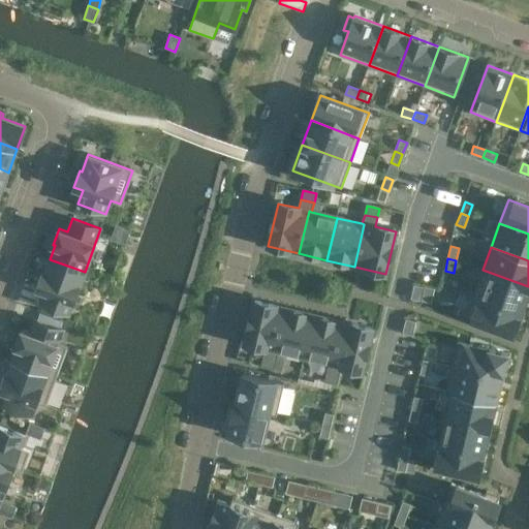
[(44,273),(41,281),(38,288),(45,291),(41,305),(55,310),(68,314),(73,302),(75,303),(79,294),(82,286),(80,285),(84,272),(50,259),(44,273)]
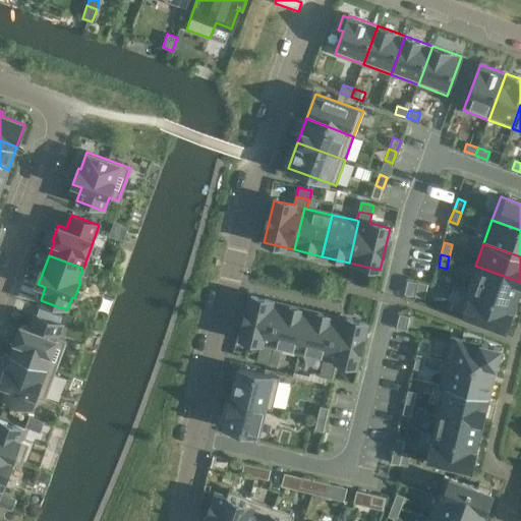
[(514,306),(520,286),(520,282),(475,266),(466,289),(514,306)]
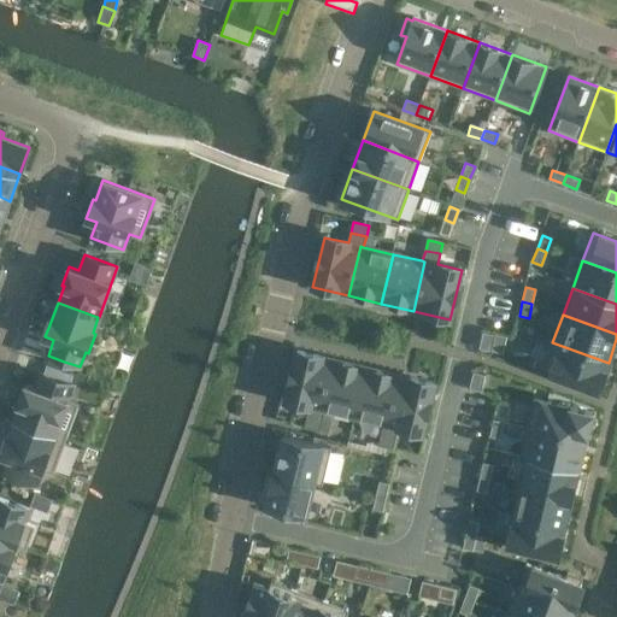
[(482,333),(480,348),(491,351),(494,335),(482,333)]
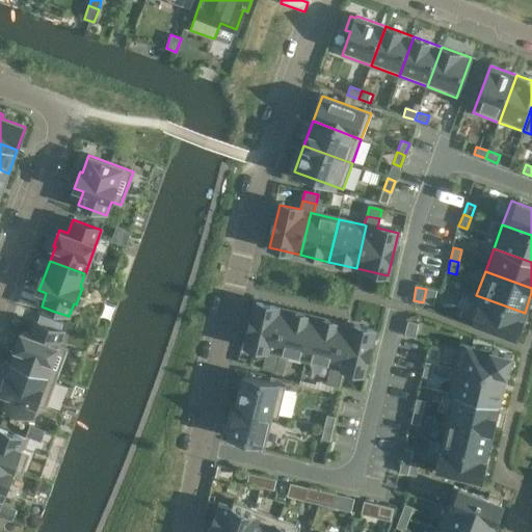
[(525,313),(476,295),(467,319),(515,337),(525,313)]
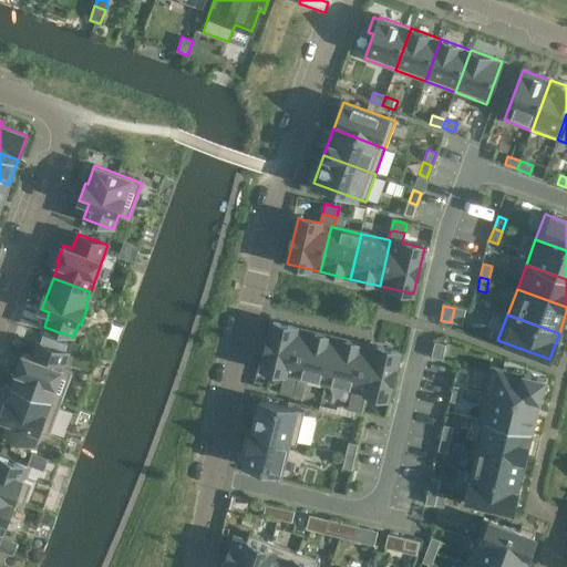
[(272,322),(261,369),(285,374),(281,383),(296,387),(298,377),(296,377),(307,331),(272,322)]
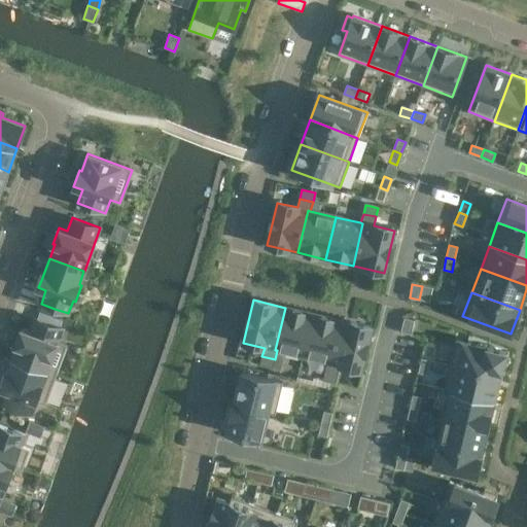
[(285,308),(275,350),(277,350),(303,356),(312,314),(285,308)]
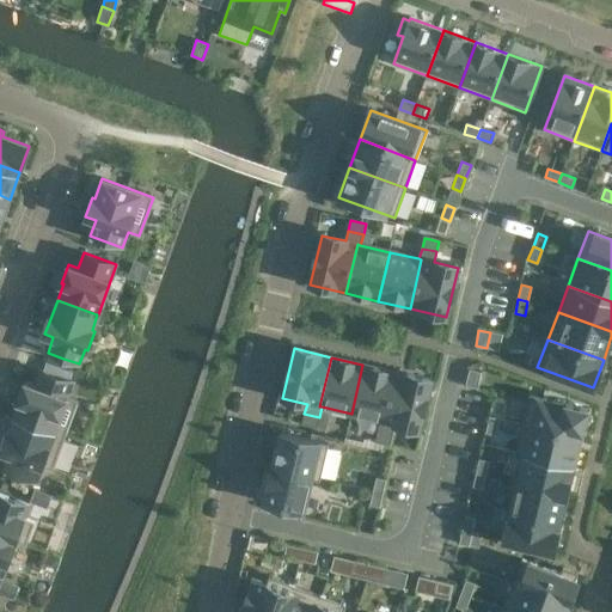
[(362,365),(352,414),(380,421),(383,421),(395,372),(362,365)]
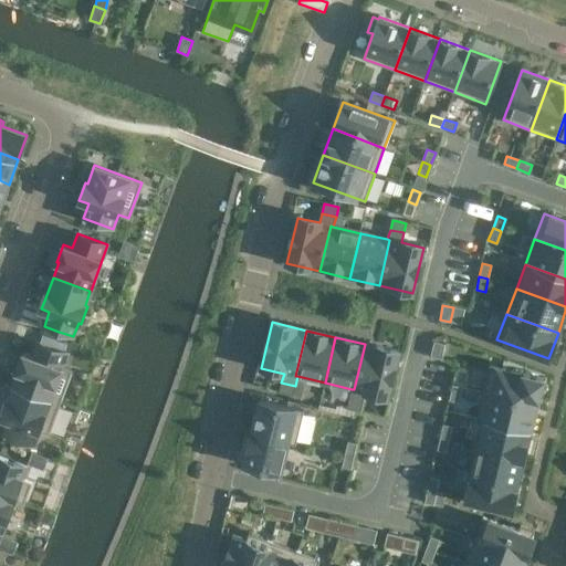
[(19,370),(13,386),(61,402),(72,370),(62,367),(67,353),(38,342),(32,356),(23,353),(17,370),(19,370)]
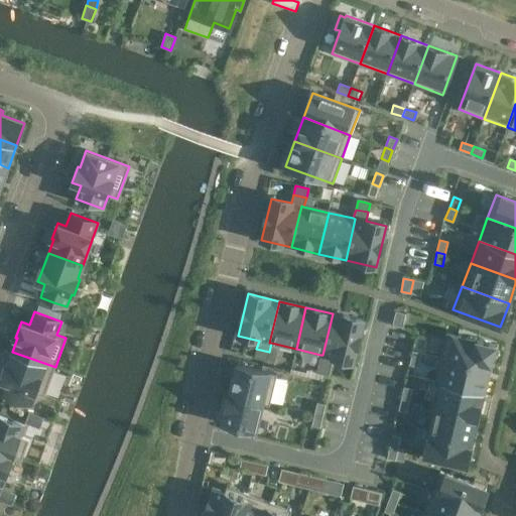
[(396,311),(393,326),(402,328),(406,314),(396,311)]
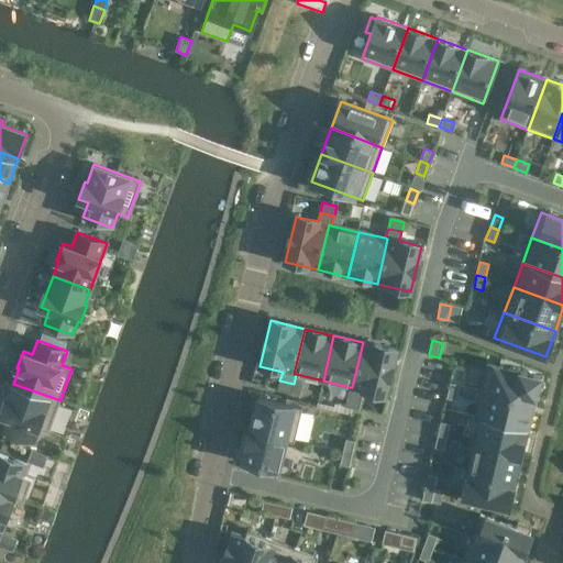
[(350,387),(348,397),(361,400),(363,390),(385,396),(396,351),(363,342),(352,387),(350,387)]
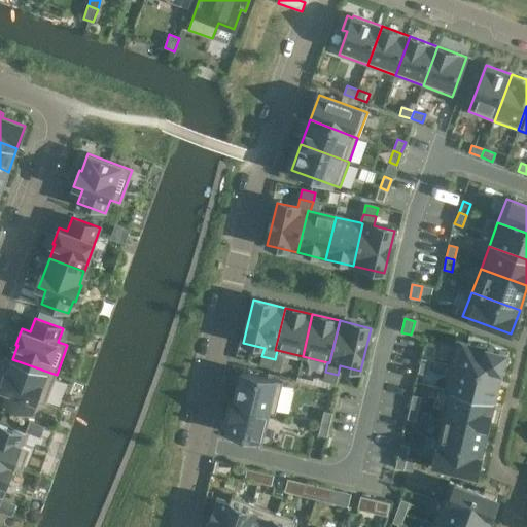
[(456,341),(450,366),(499,378),(505,353),(456,341)]
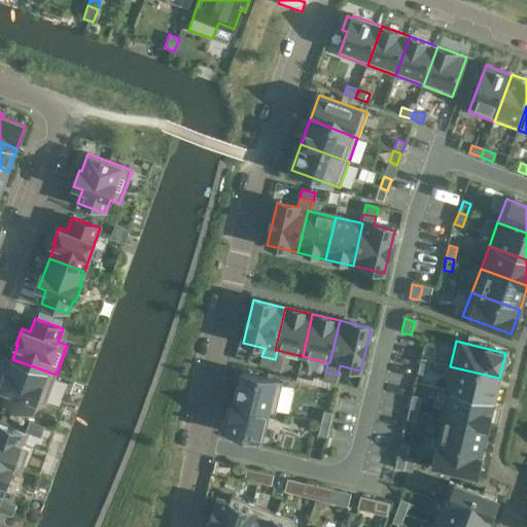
[(261,356),(259,365),(273,369),(275,359),(261,356)]
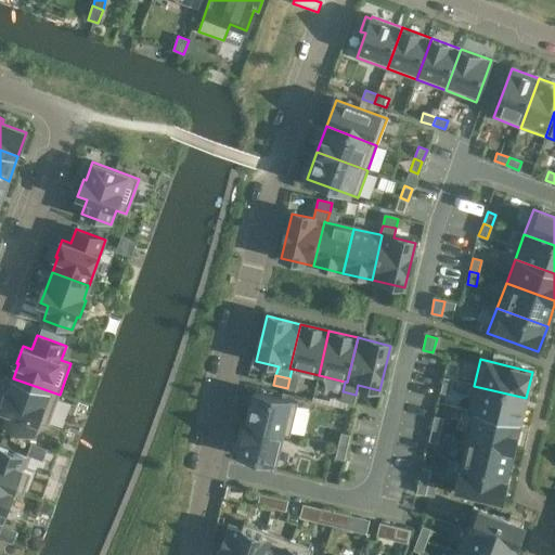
[(5,391),(0,407),(0,409),(9,412),(4,426),(23,433),(34,437),(38,423),(48,426),(60,395),(13,378),(8,392),(5,391)]
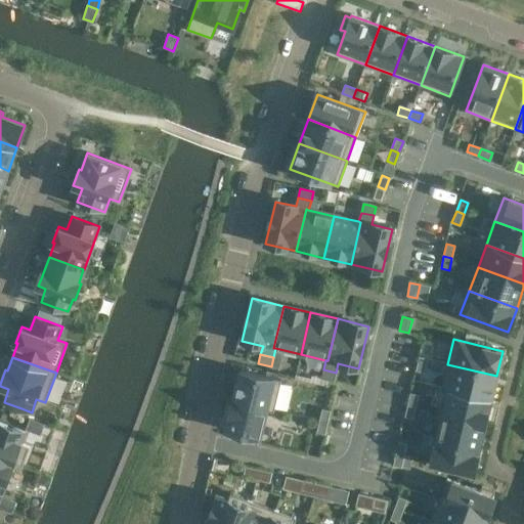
[(424,373),(427,360),(419,358),(416,370),(424,373)]
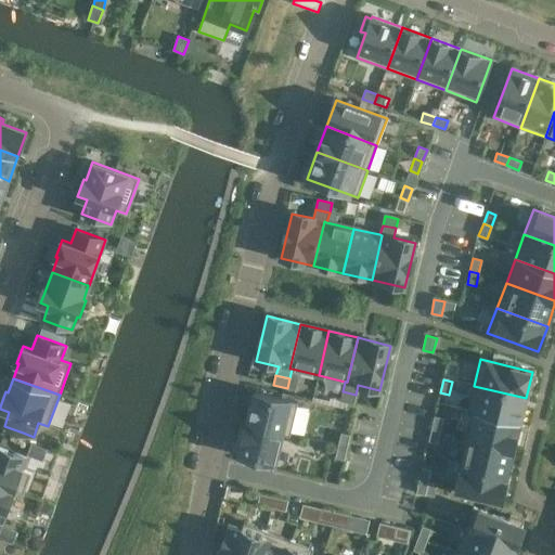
[(519,424),(526,398),(474,386),(467,412),(470,413),(472,412),(519,424)]
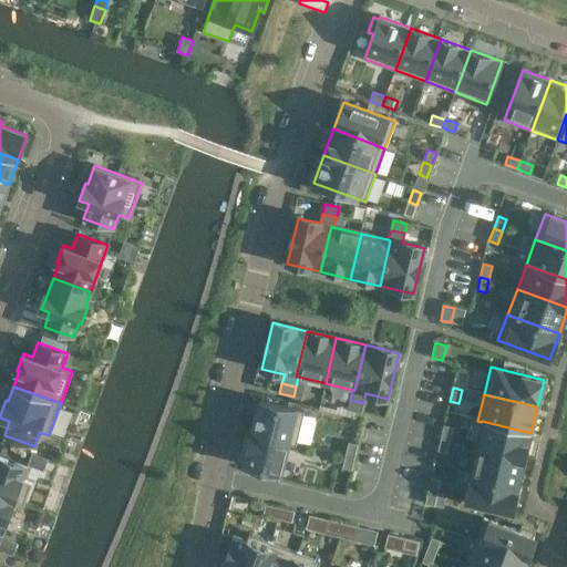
[(350,400),(348,410),(356,411),(361,413),(363,403),(350,400)]
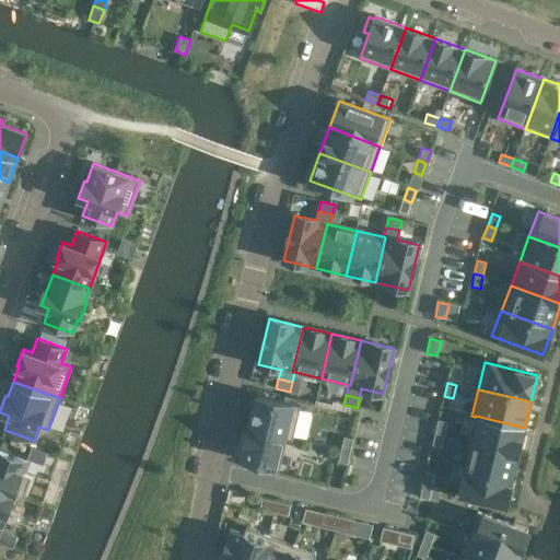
[(256,396),(249,428),(284,436),(284,438),(292,440),(300,407),(256,396)]
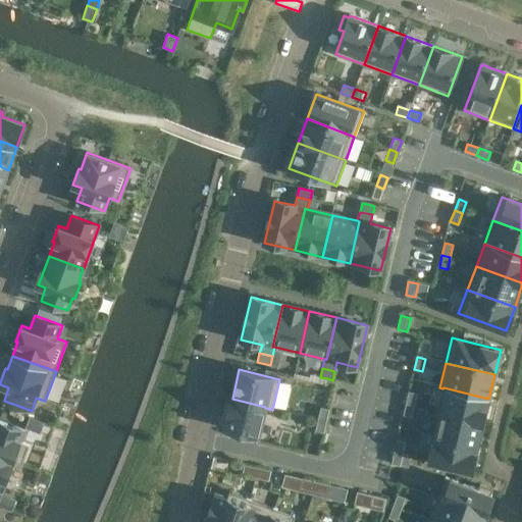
[(483,422),(488,399),(444,387),(442,388),(437,411),(483,422)]
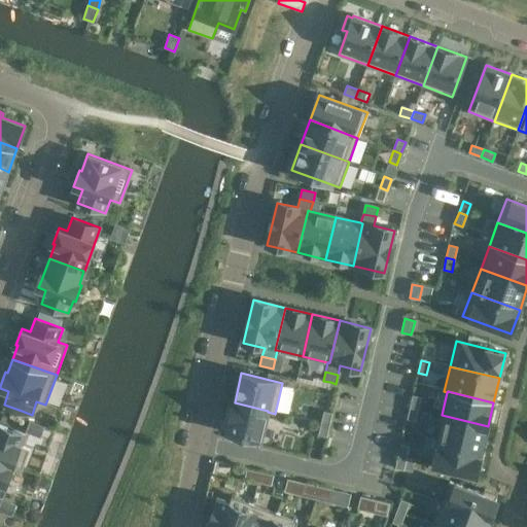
[(418,410),(421,397),(413,395),(410,408),(418,410)]
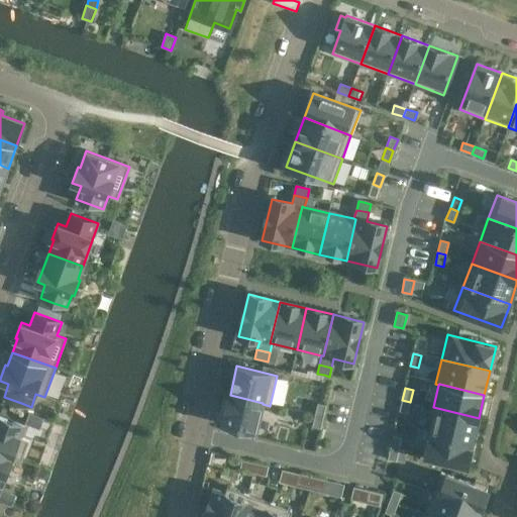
[(230,395),(223,424),(255,432),(263,404),(263,403),(230,395)]
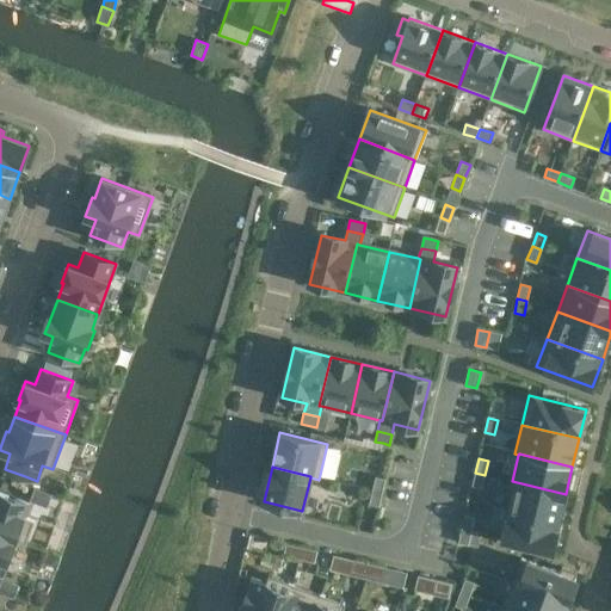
[(482,488),(485,475),(475,473),(473,486),(482,488)]
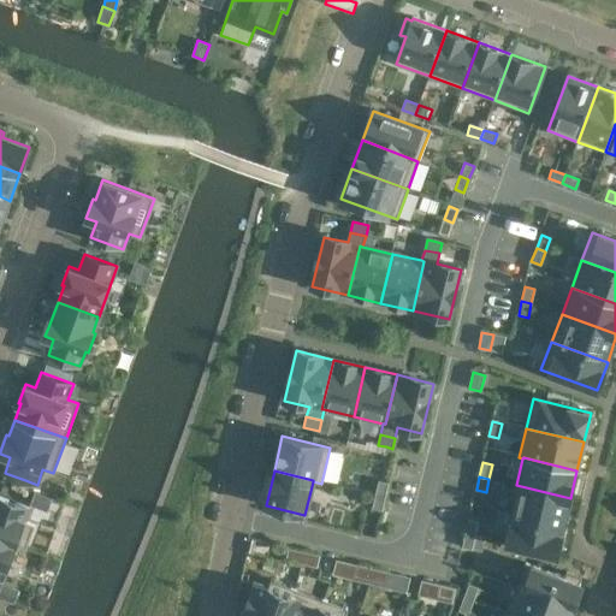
[(379,481),(375,495),(385,497),(389,484),(379,481)]
